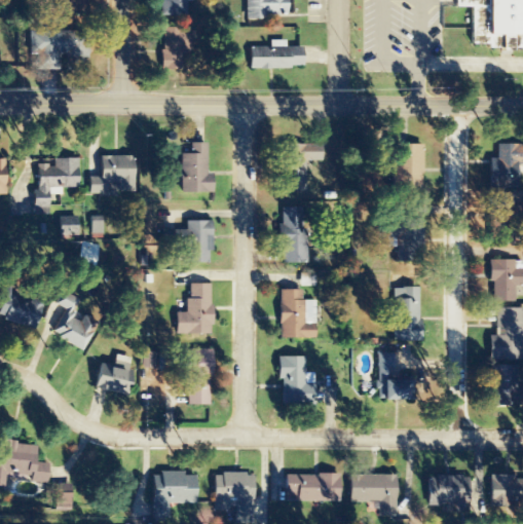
[(70,0),(70,11),(90,11),(90,0),(70,0)]
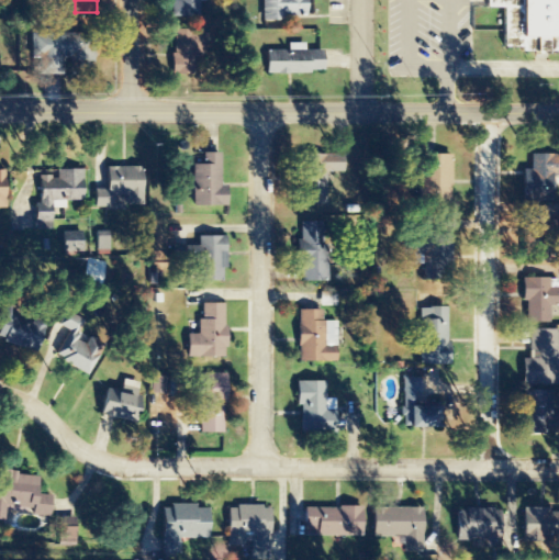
[(172,0),(172,15),(203,17),(203,0),(172,0)]
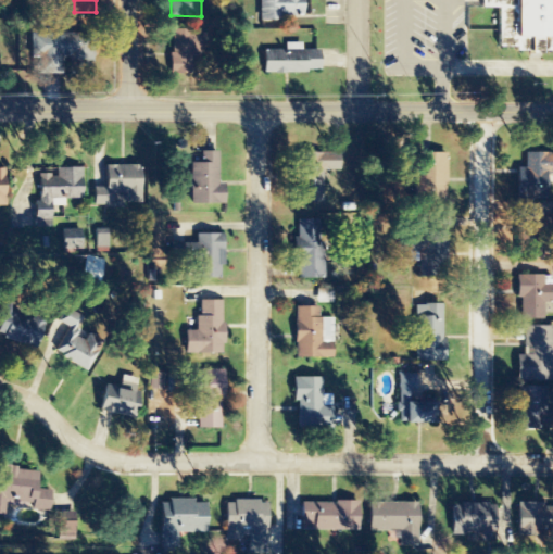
[(262,0),(262,20),(283,20),(283,15),(305,15),(305,0),(262,0)]
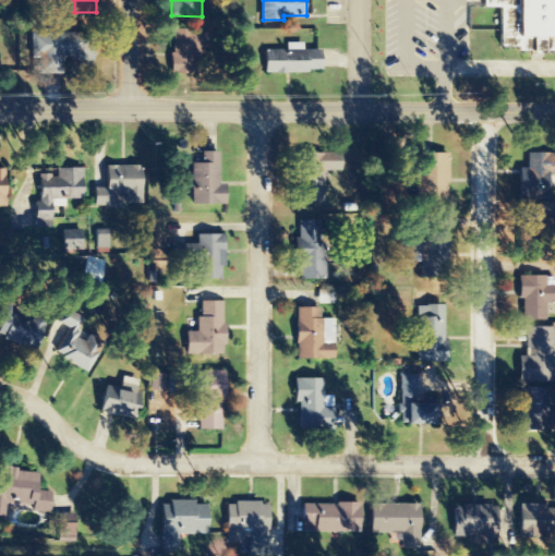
[(485,0),(485,5),(502,5),(502,45),(518,45),(518,49),(554,49),(554,0),(485,0)]
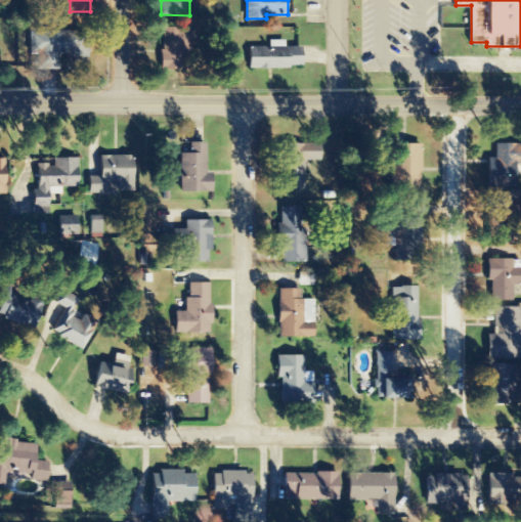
[(165,27),(165,48),(157,48),(157,69),(182,69),(182,53),(192,53),(192,27),(165,27)]
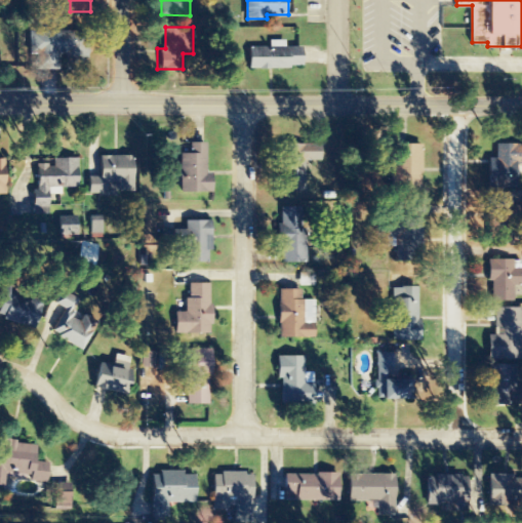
[(32,30),(32,52),(40,52),(40,68),(62,68),(62,53),(68,53),(68,69),(90,69),(91,31),(32,30)]
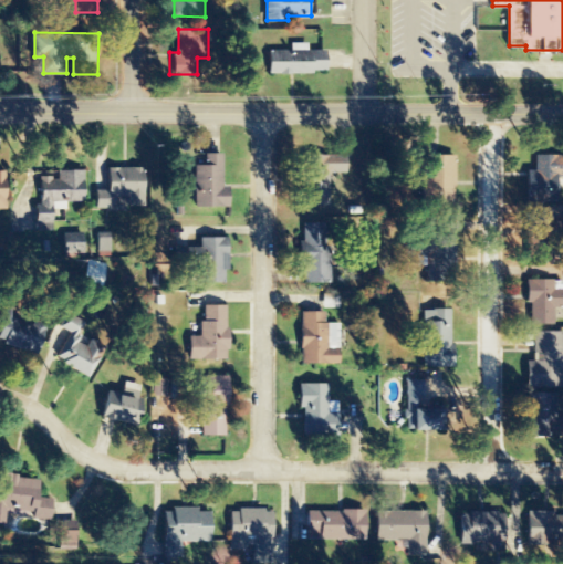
[(271,50),(271,73),(315,73),(315,70),(327,70),(327,50),(271,50)]
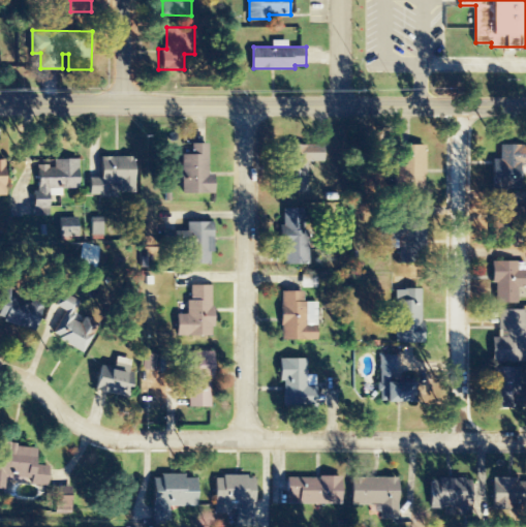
[(184,153),(184,199),(215,199),(215,174),(210,174),(210,143),(194,143),(194,153),(184,153)]
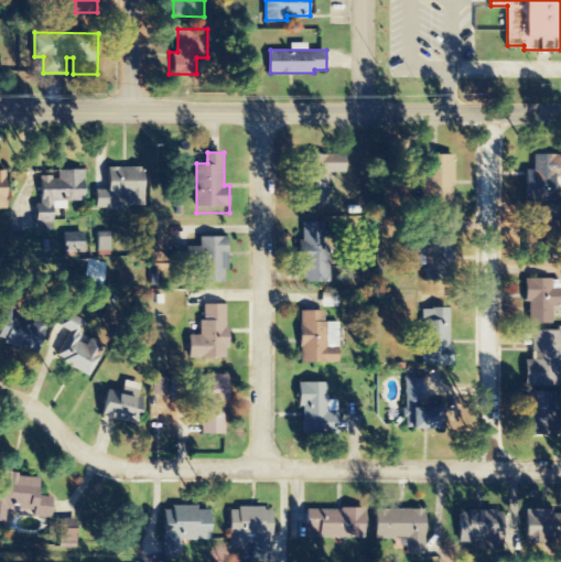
[(347,171),(347,153),(305,154),(306,205),(331,204),(330,172),(347,171)]
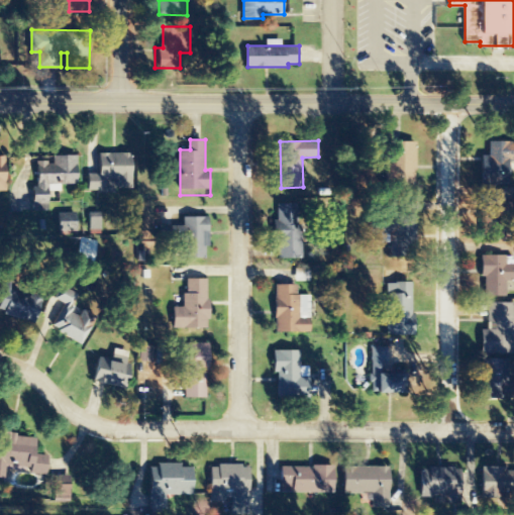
[(417,187),(417,141),(391,140),(390,187),(417,187)]
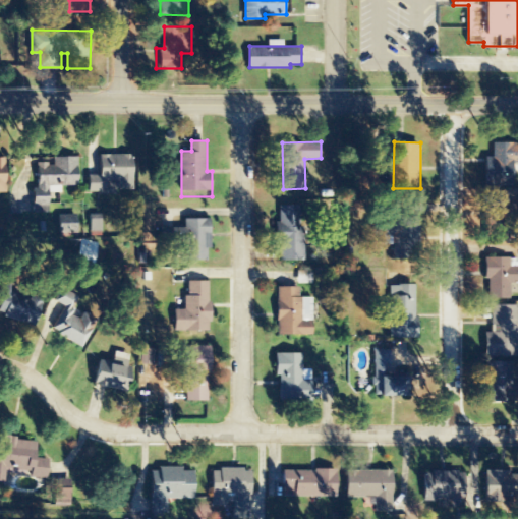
[(133,153),(102,153),(102,174),(91,174),(91,191),(107,190),(107,179),(121,179),(121,189),(134,189),(133,153)]
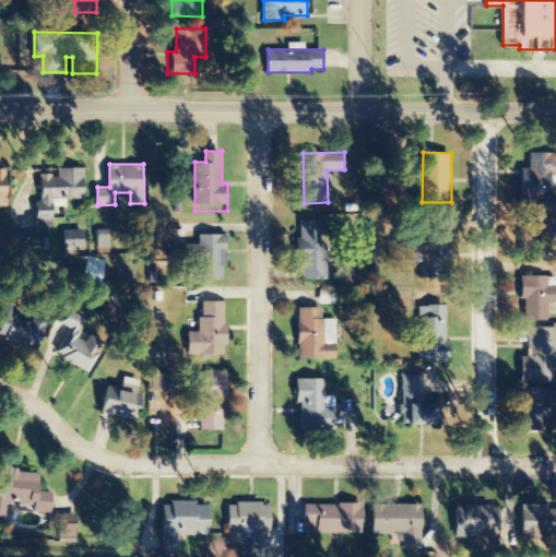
[(85,167),(60,167),(60,174),(40,175),(42,218),(55,218),(54,198),(85,198),(85,167)]
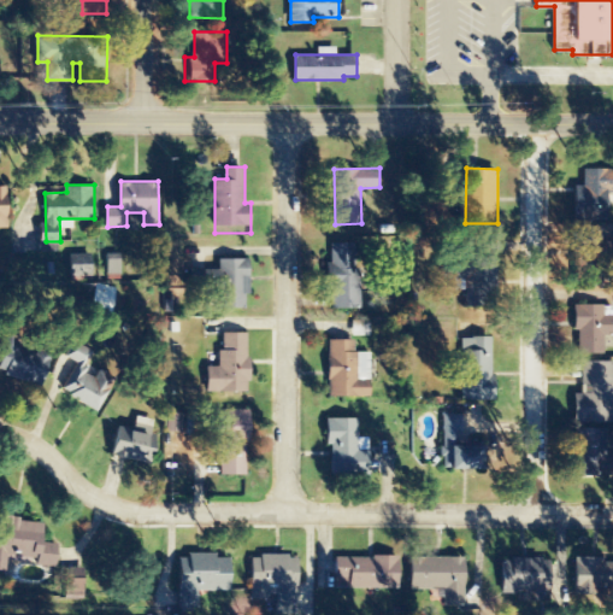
[(577,286),(606,285),(605,265),(612,264),(612,240),(606,241),(605,232),(584,232),(585,249),(576,250),(577,286)]
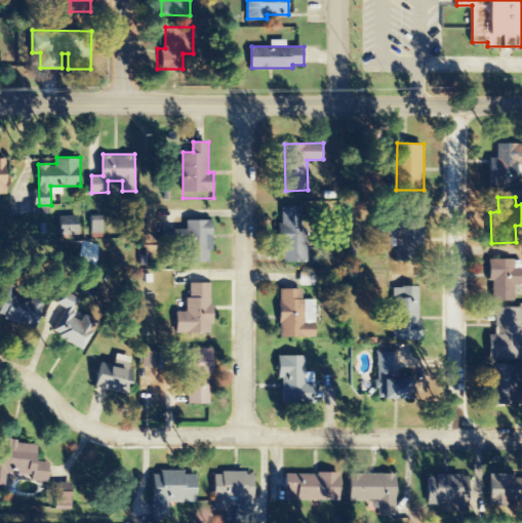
[(307,260),(305,206),(280,206),(281,246),(284,246),(284,262),(307,260)]
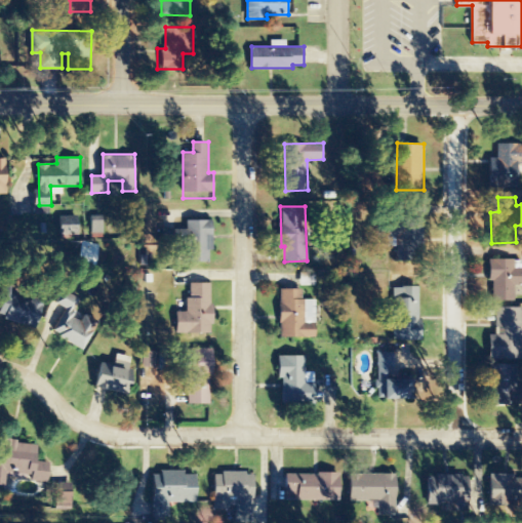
[(81,215),(63,215),(63,234),(81,233),(81,215)]
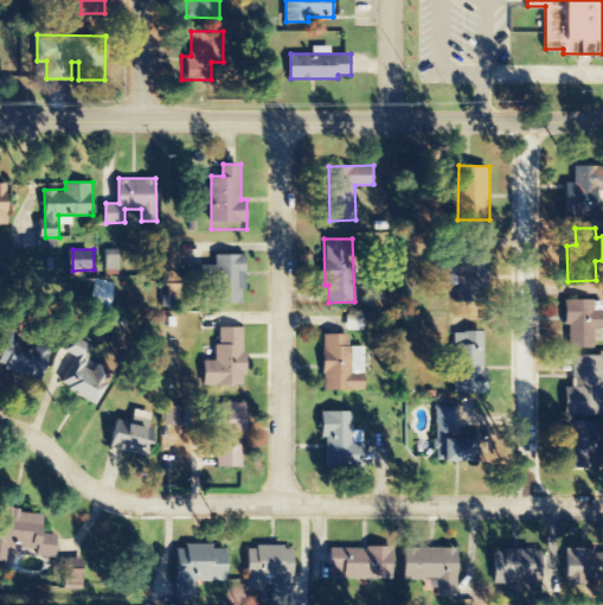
[(489,290),(491,253),(467,252),(464,288),(489,290)]
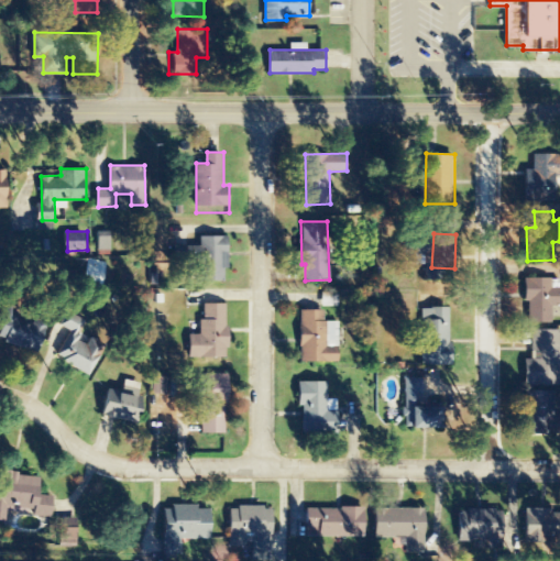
[(229,267),(228,234),(199,235),(200,281),(224,279),(224,267),(229,267)]
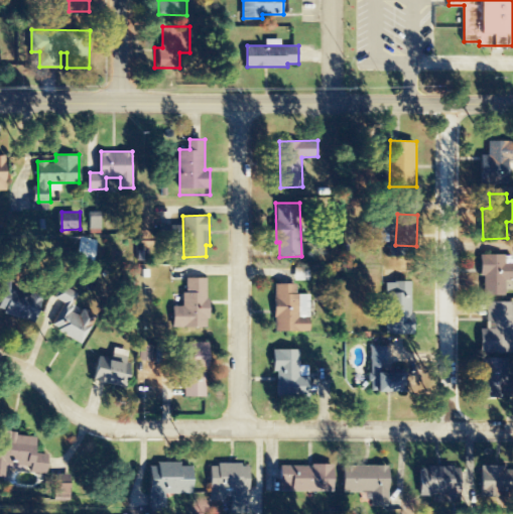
[(99,240),(82,236),(76,259),(93,263),(99,240)]
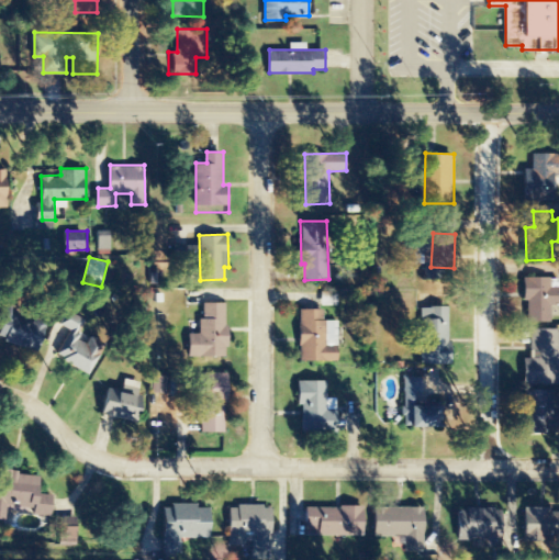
[(526,321),(552,322),(552,304),(558,303),(558,277),(526,277),(526,321)]
